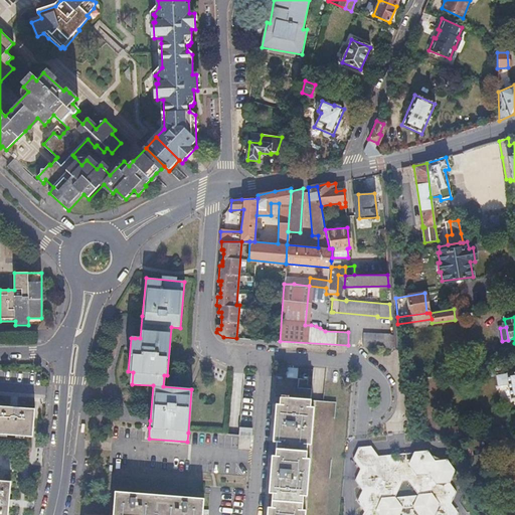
[(361,333),(360,345),(388,347),(388,334),(361,333)]
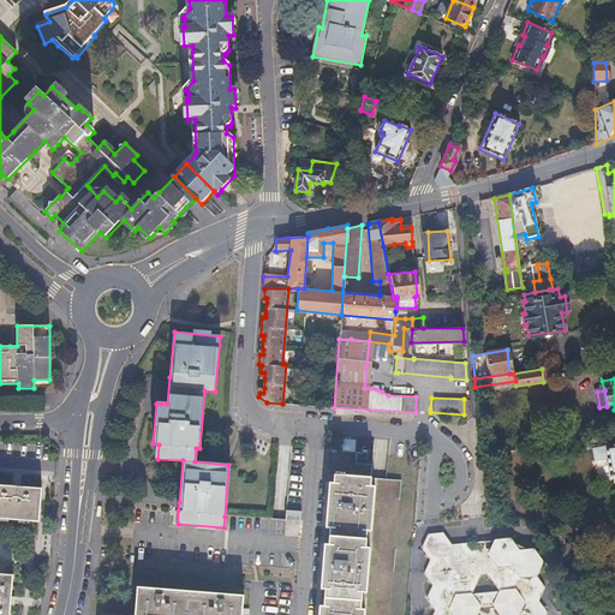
[(529,435),(531,448),(551,445),(550,433),(529,435)]
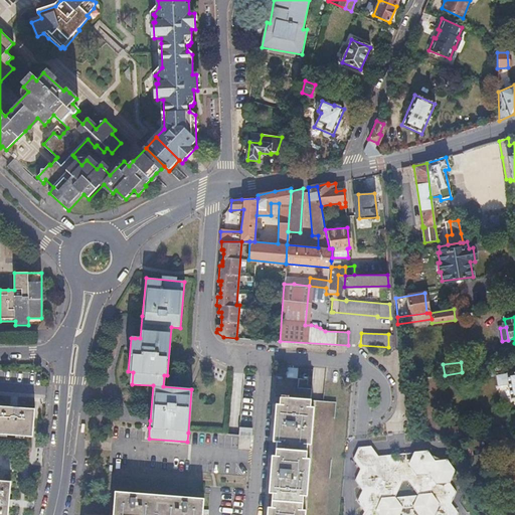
[(491,367),(479,369),(481,378),(492,376),(491,367)]
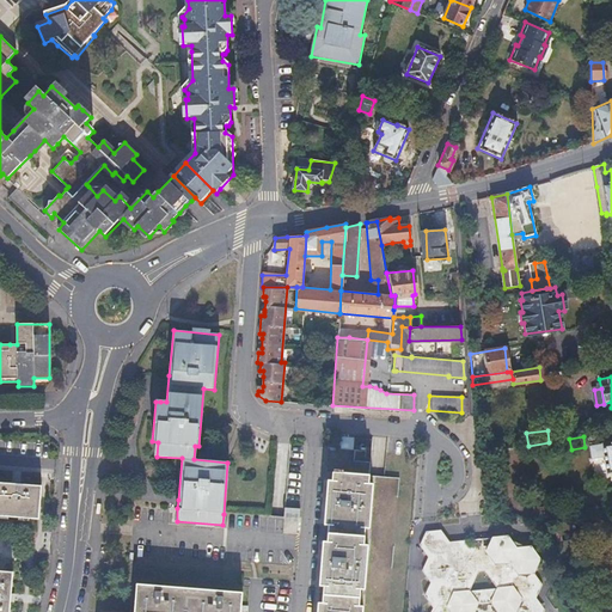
[(606,454),(609,472),(611,471),(611,441),(588,445),(589,457),(606,454)]
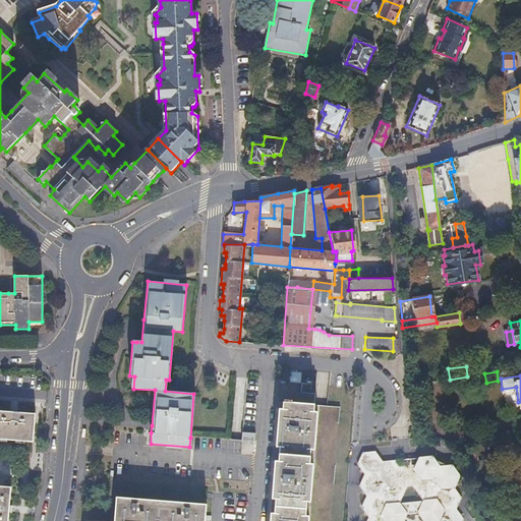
[(312,403),(290,401),(290,399),(286,398),(285,401),(281,401),(281,409),(277,408),(276,427),(275,447),(277,447),(276,460),(273,460),(272,479),(270,499),(273,499),(272,512),(269,512),(268,520),(306,520),(307,515),(304,515),(305,502),(308,502),(311,464),(308,464),(309,448),(312,448),(315,412),(312,411),(312,403)]
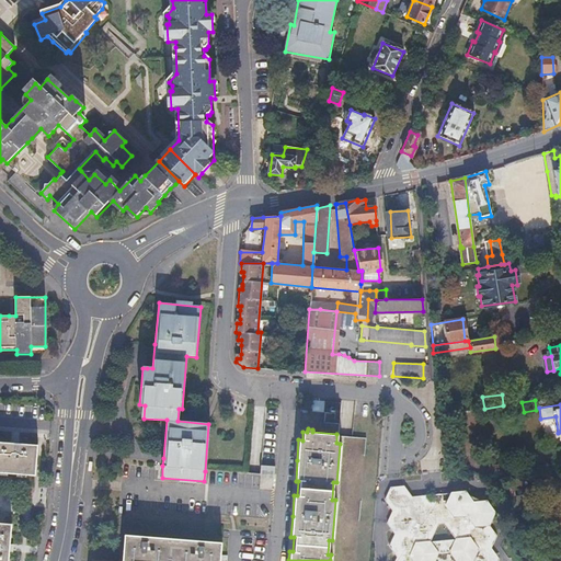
[(0,473),(34,477),(36,447),(16,445),(0,444),(0,473)]
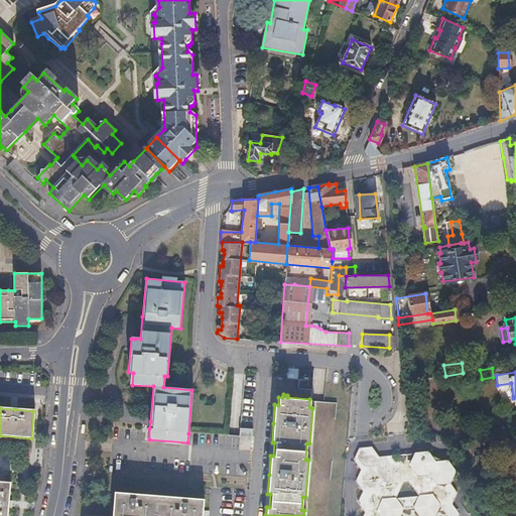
[(252,437),(253,429),(240,427),(239,436),(252,437)]
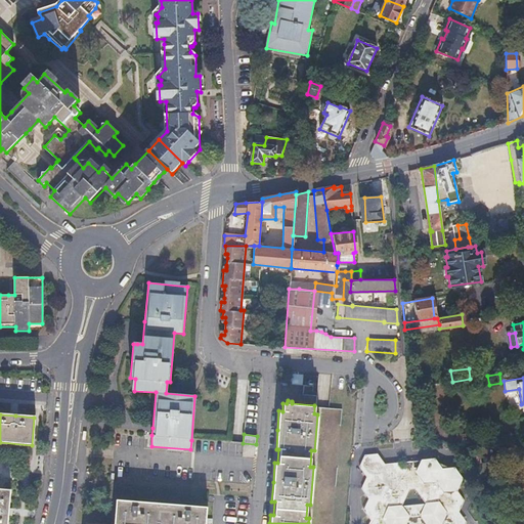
[(453,470),(439,470),(432,460),(422,460),(418,466),(399,466),(396,461),(382,461),(376,451),(363,451),(357,463),(364,474),(359,484),(367,496),(361,507),(368,517),(364,523),(464,523),(457,513),(462,501),(454,490),(460,479),(453,470)]
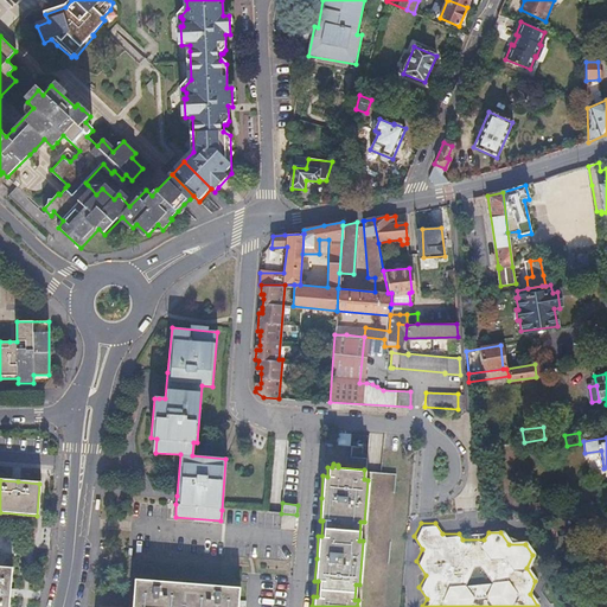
[(0,606),(8,606),(12,567),(0,566),(0,606)]
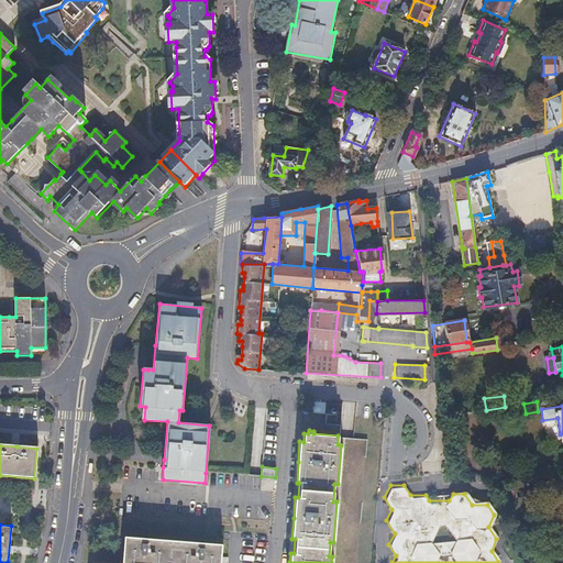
[(124,538),(122,562),(220,562),(221,562),(223,562),(227,562),(228,559),(221,559),(222,545),(124,538)]
